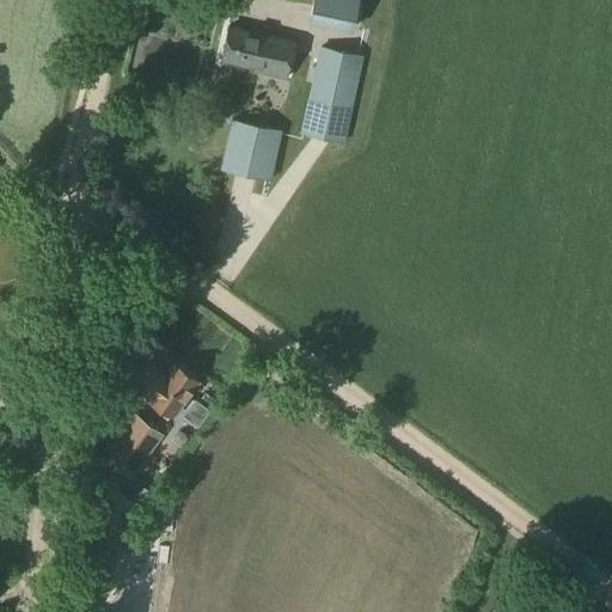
[(312,0),(307,20),(352,31),(357,0),(312,0)]
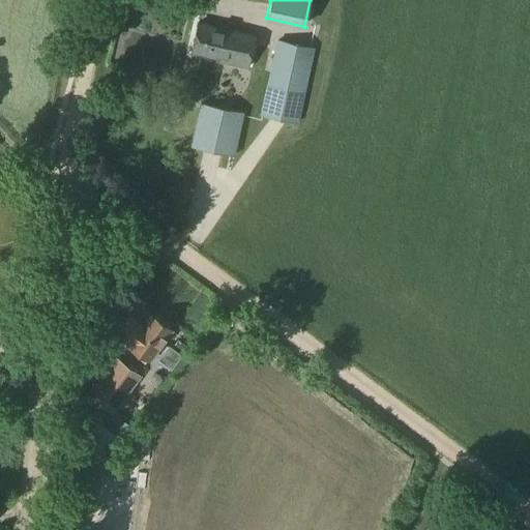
[(197,23),(190,53),(218,59),(217,62),(246,68),(254,35),(197,23)]
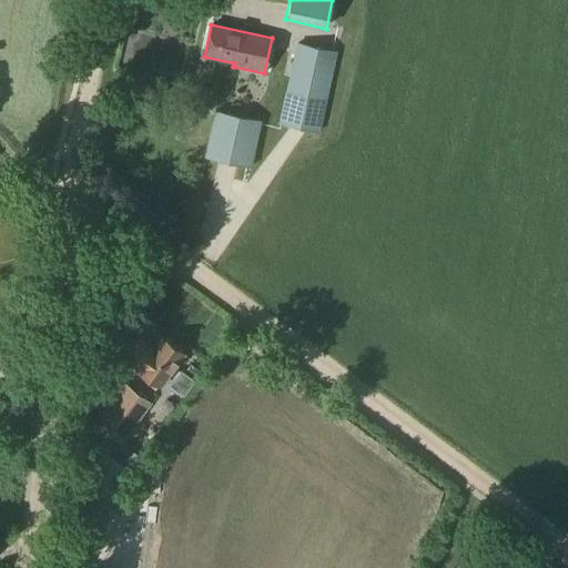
[(296,42),(279,123),(318,132),(336,51),(296,42)]
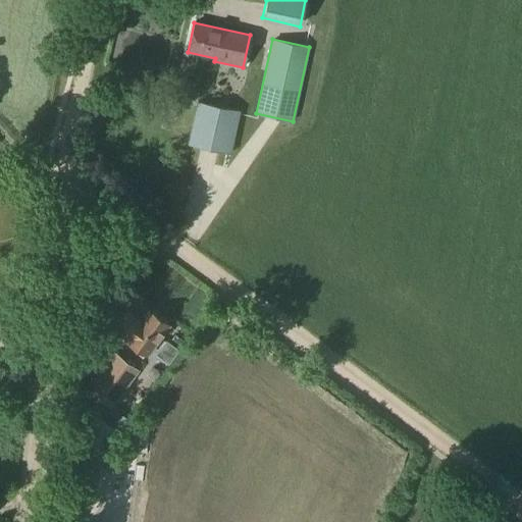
[(200,101),(191,146),(233,154),(243,111),(200,101)]
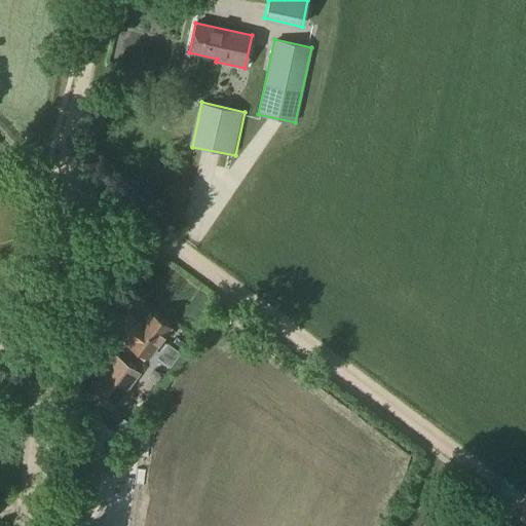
[(126,312),(113,331),(126,341),(126,342),(148,359),(170,329),(147,313),(141,323),(126,312)]
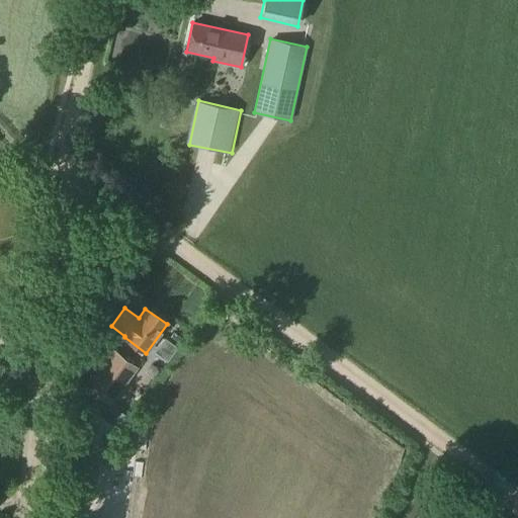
[(112,352),(88,384),(110,402),(135,369),(112,352)]
